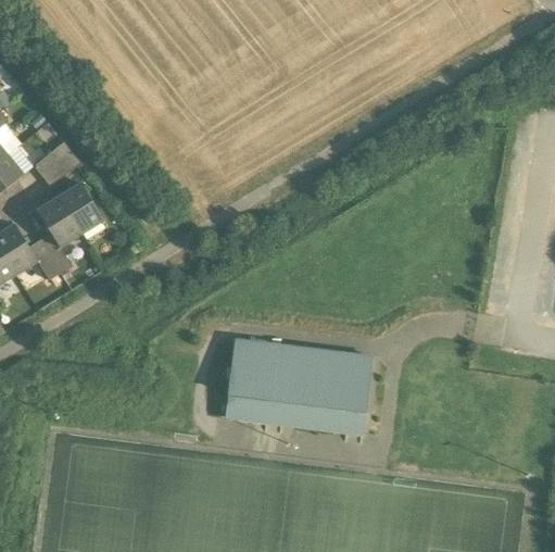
[(72,150),(63,140),(33,164),(41,175),(72,150)]
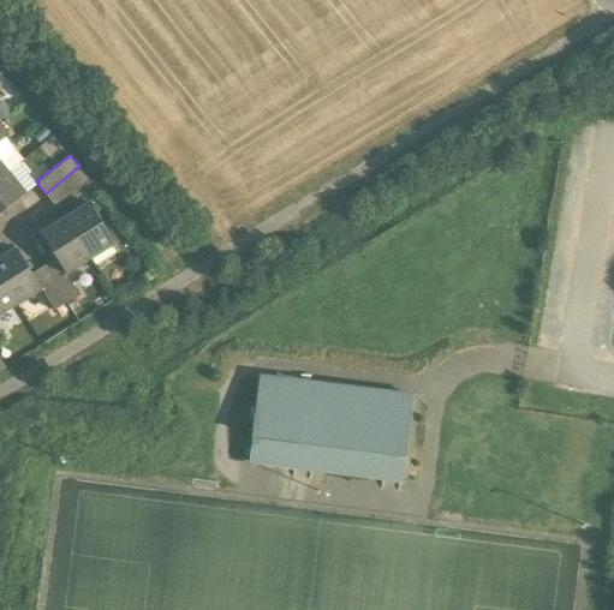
[(88,178),(79,166),(46,193),(55,205),(88,178)]
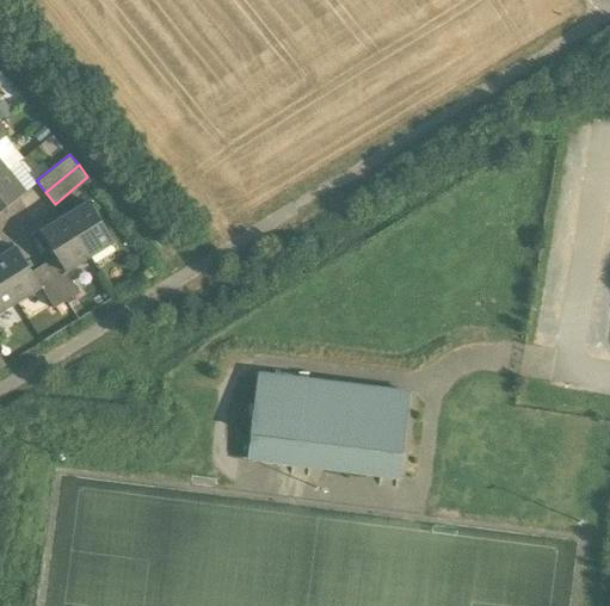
[(0,209),(25,190),(7,168),(0,173),(0,209)]
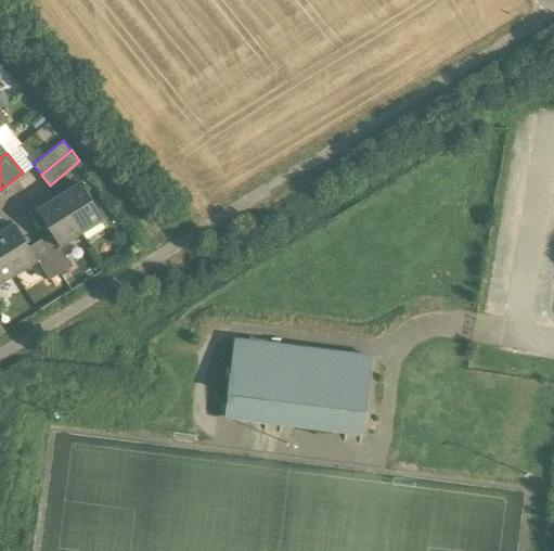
[(103,218),(80,181),(59,195),(81,232),(103,218)]
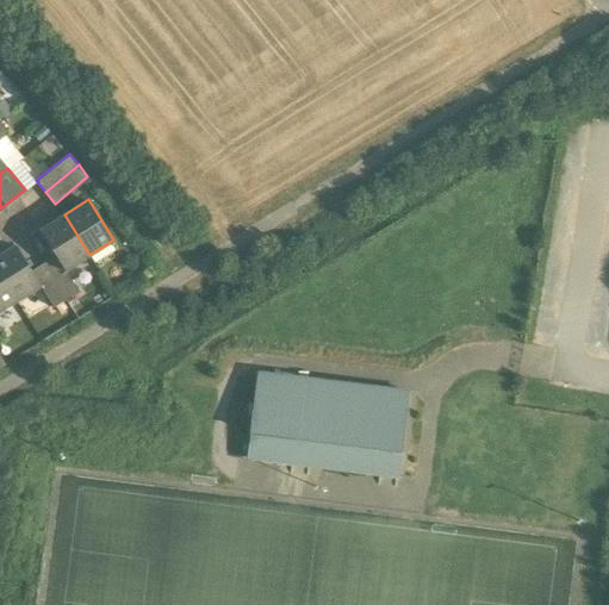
[(89,255),(64,214),(39,229),(55,254),(64,269),(66,269),(89,255)]
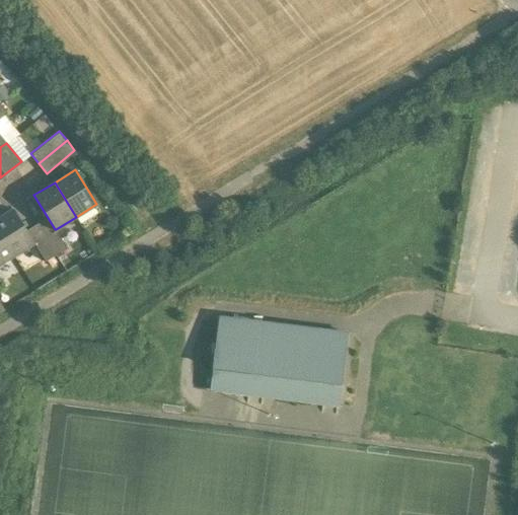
[(26,229),(13,208),(0,215),(0,232),(14,255),(34,242),(26,229)]
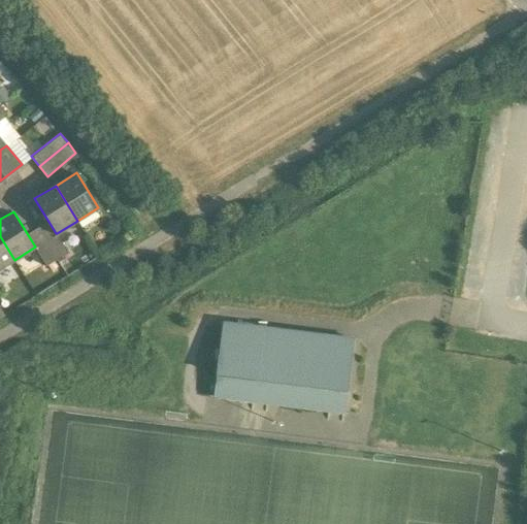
[(56,233),(47,220),(37,226),(57,258),(67,251),(57,233),(56,233)]
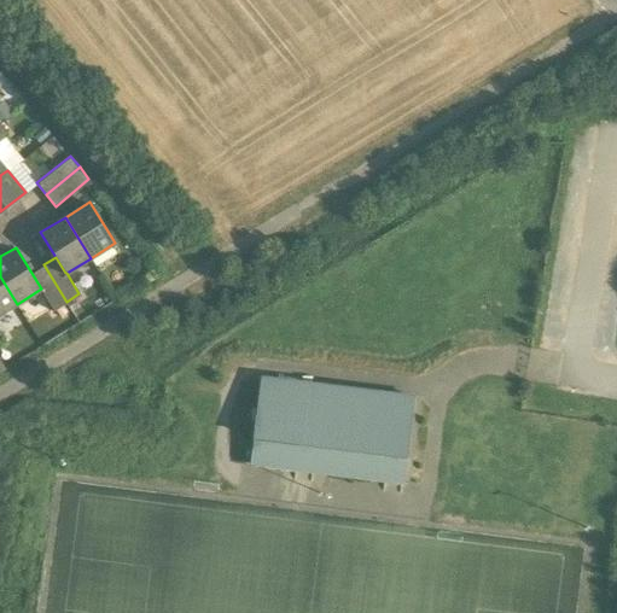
[(67,302),(44,264),(31,273),(41,289),(53,309),(67,302)]
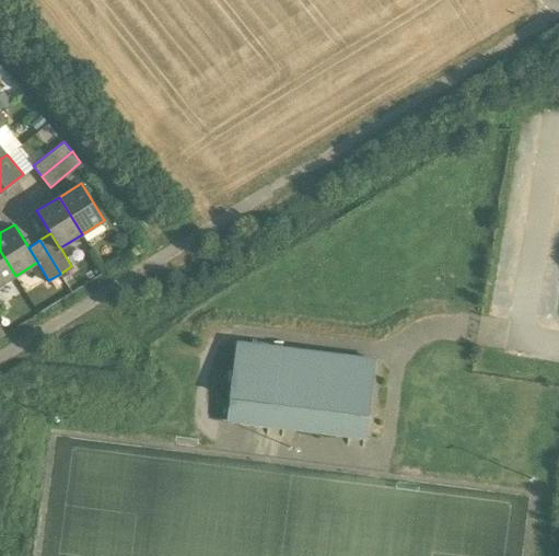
[(0,284),(15,276),(0,251),(0,284)]
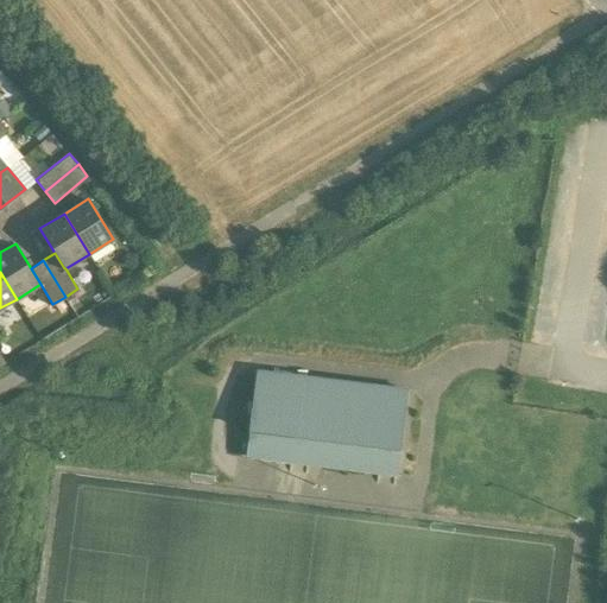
[(406,388),(257,370),(250,430),(398,449),(406,388)]
